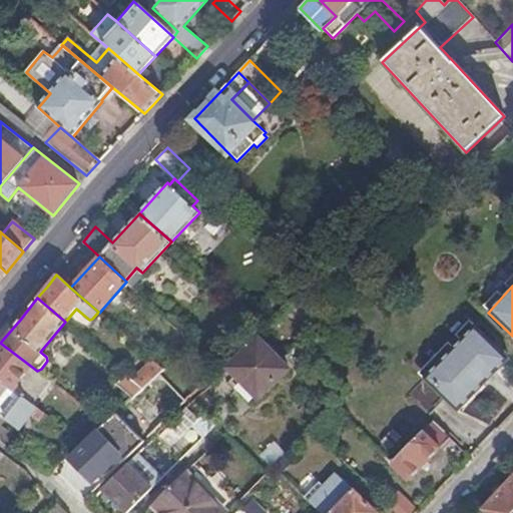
[(474,327),(423,381),(455,411),(506,358),(474,327)]
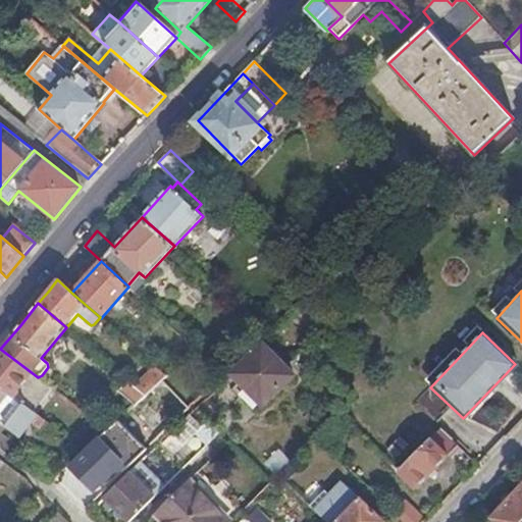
[(263,345),(232,374),(263,406),(294,376),(263,345)]
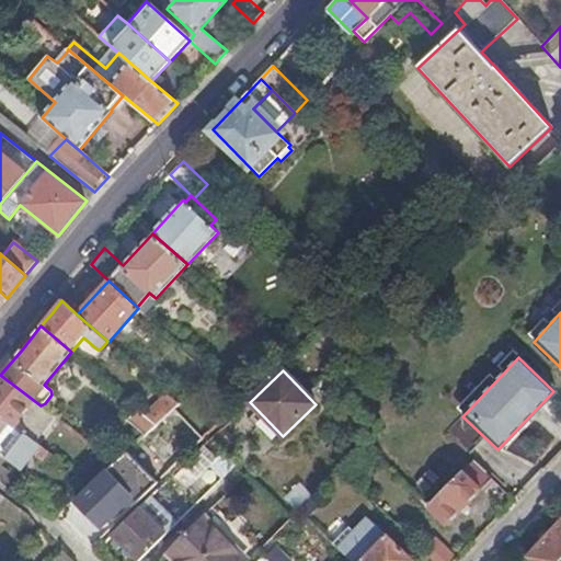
[(0,414),(10,423),(25,435),(33,439),(54,416),(41,405),(0,375),(0,414)]
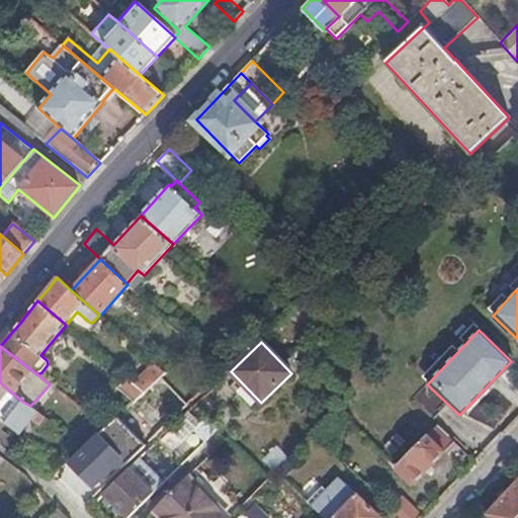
[(161,378),(165,373),(154,363),(134,384),(144,394),(161,378)]
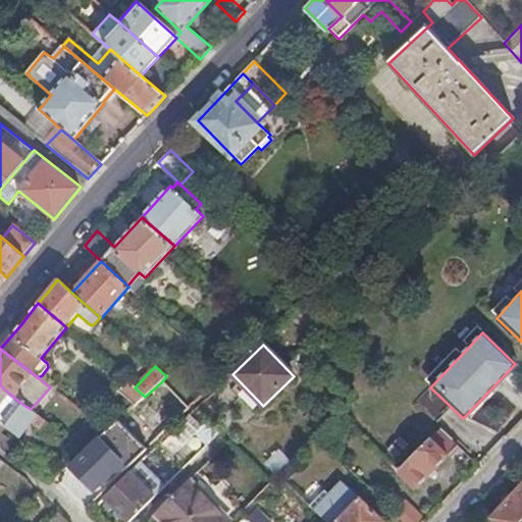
[(162,381),(167,386),(189,409),(195,403),(167,376),(166,376),(162,381)]
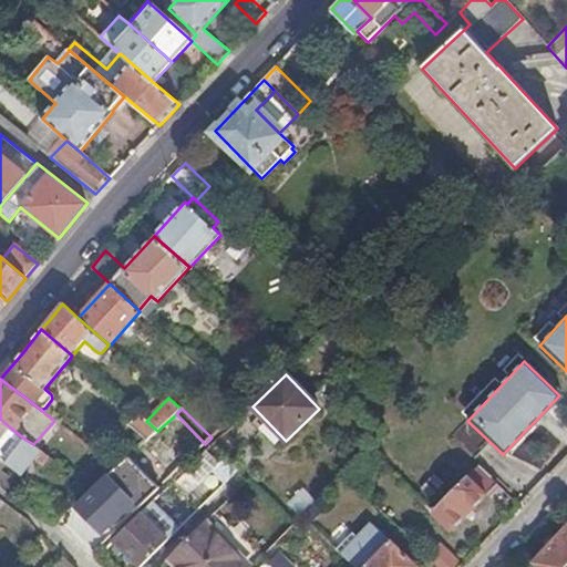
[(157,431),(146,421),(136,412),(126,425),(146,442),(157,431)]
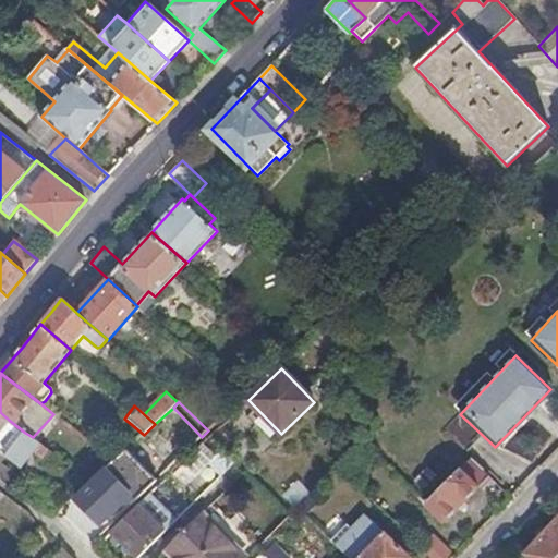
[(0,432),(10,421),(0,412),(0,432)]
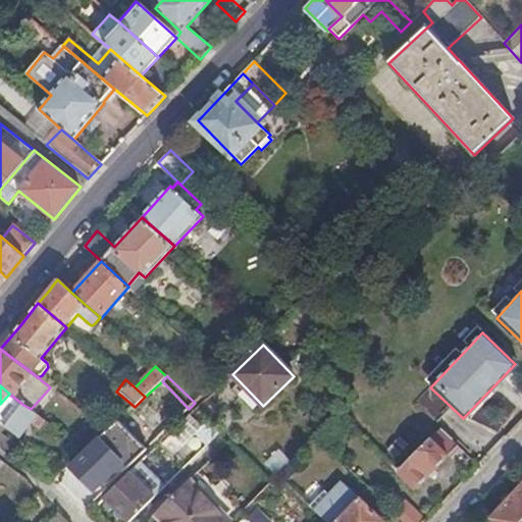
[(163,433),(189,409),(167,386),(142,410),(163,433)]
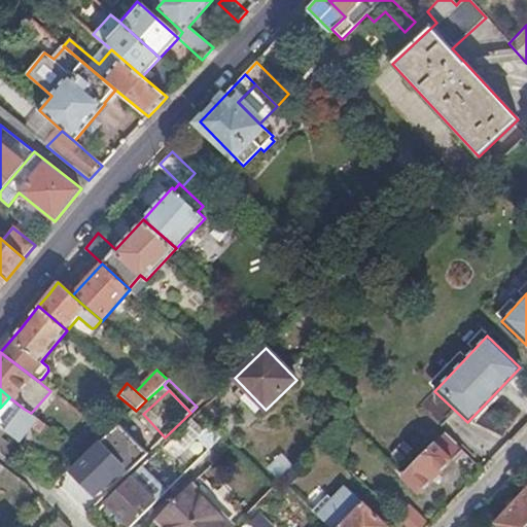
[(62,437),(31,413),(24,409),(6,430),(5,430),(20,442),(30,427),(55,446),(62,437)]
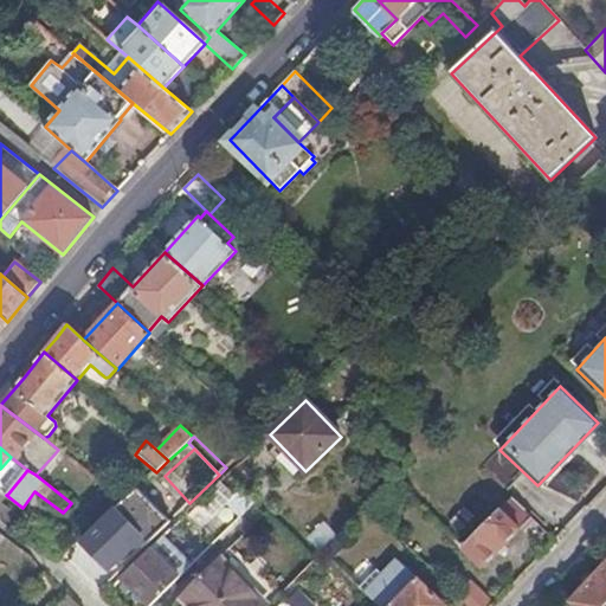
[(232,497),(219,484),(198,504),(211,517),(232,497)]
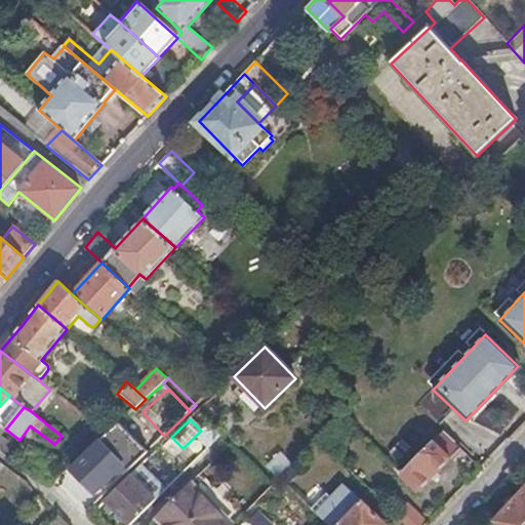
[(202,429),(214,441),(220,435),(209,422),(202,429)]
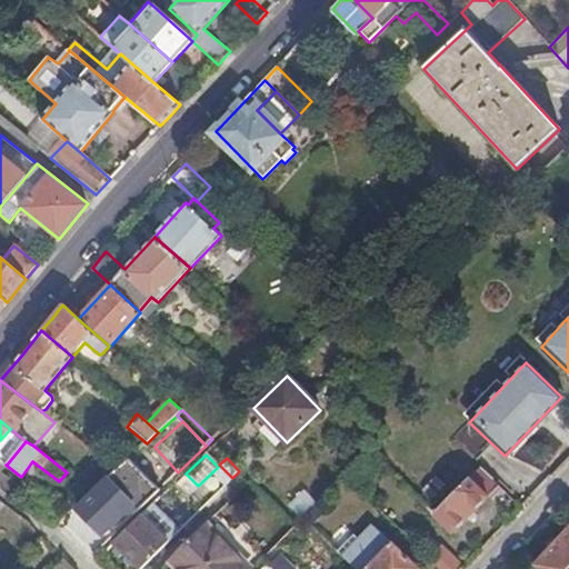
[(80,483),(89,490),(115,469),(102,459),(80,483)]
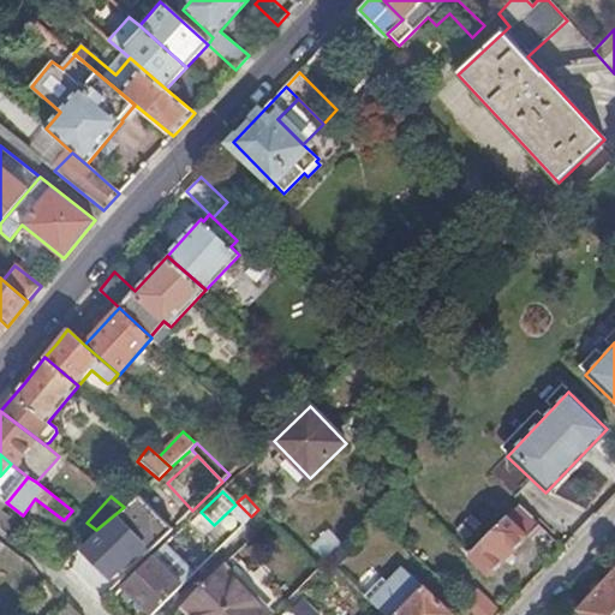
[(518,506),(484,541),(469,555),(488,577),(539,526),(518,506)]
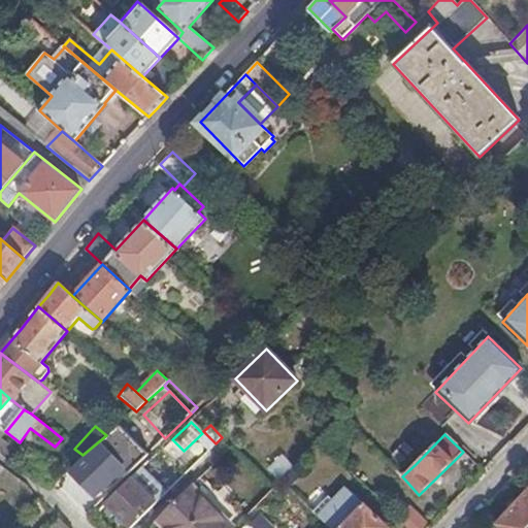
[(0,452),(8,458),(14,449),(0,438),(0,452)]
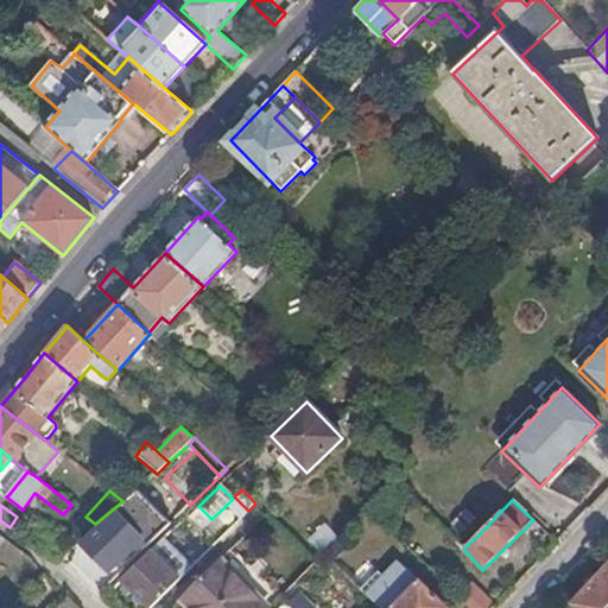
[(115,513),(84,544),(112,570),(143,540),(115,513)]
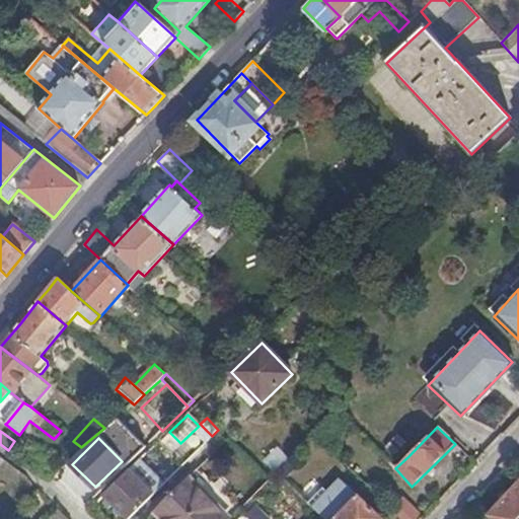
[(287,441),(275,453),(283,461),(296,449),(287,441)]
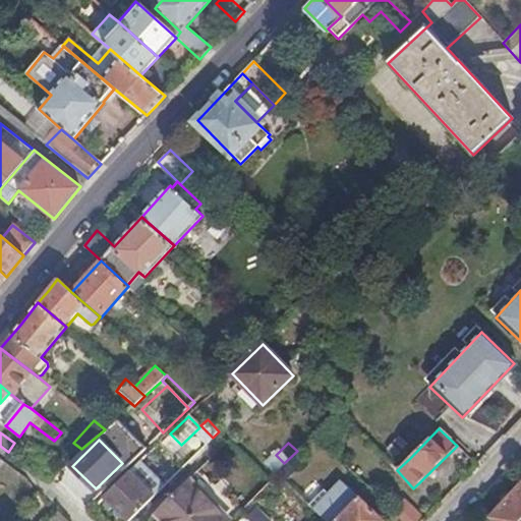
[(129,520),(154,496),(165,485),(141,461),(130,471),(105,497),(129,520)]
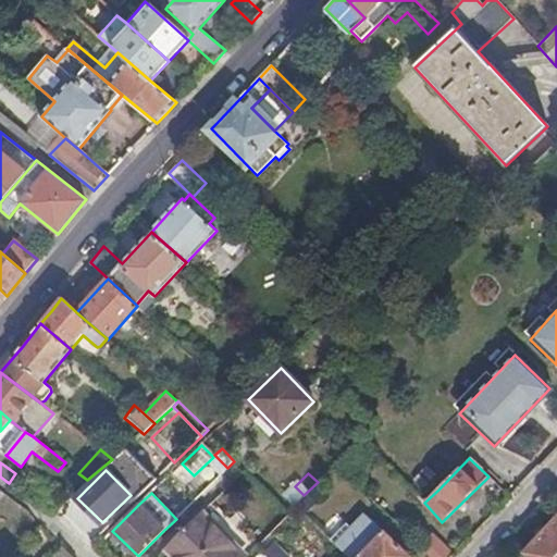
[(311,498),(301,508),(309,516),(319,506),(311,498)]
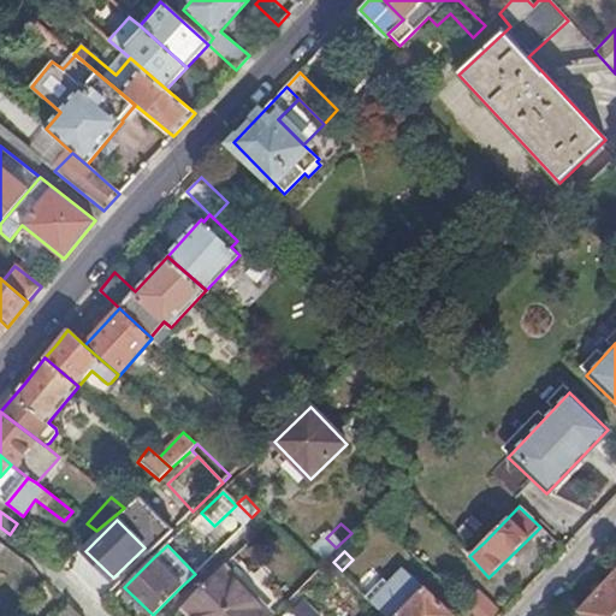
[(196,615),(271,615),(283,604),(286,602),(237,552),(184,604),(196,615)]
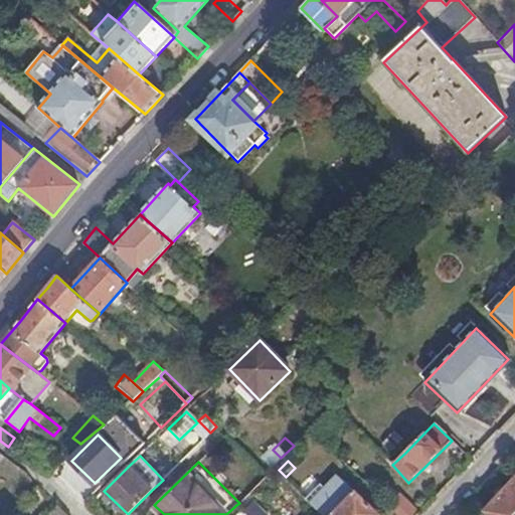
[(320,484),(316,488),(306,498),(322,514),(377,514),(338,475),(324,488),(320,484)]
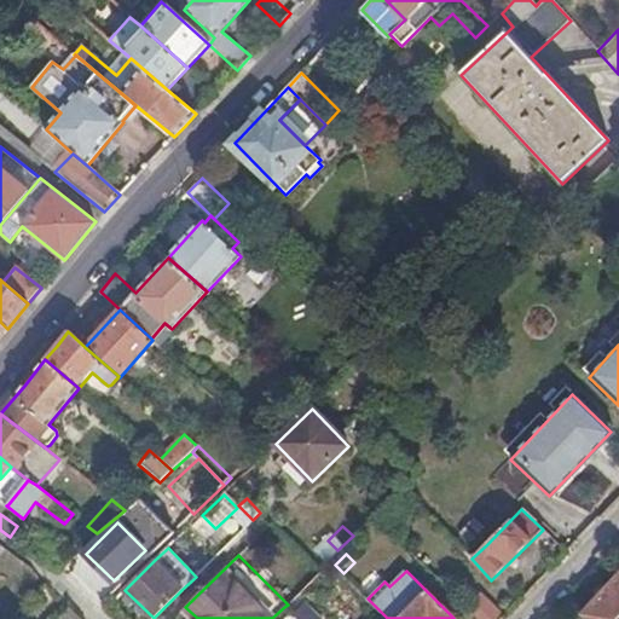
[(615,618),(618,615),(618,573),(582,613),(588,618),(615,618)]
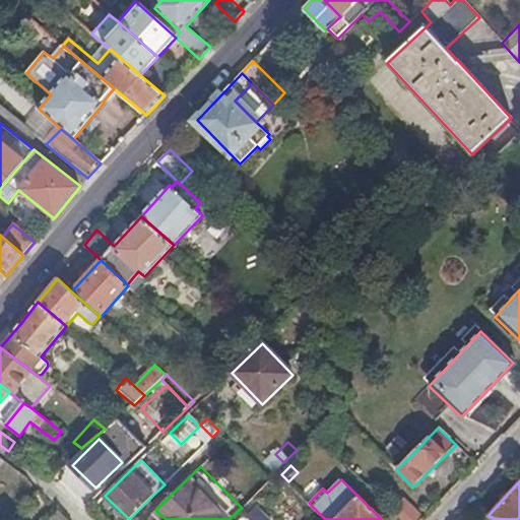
[(400,519),(420,519),(424,518),(402,498),(391,510),(400,519)]
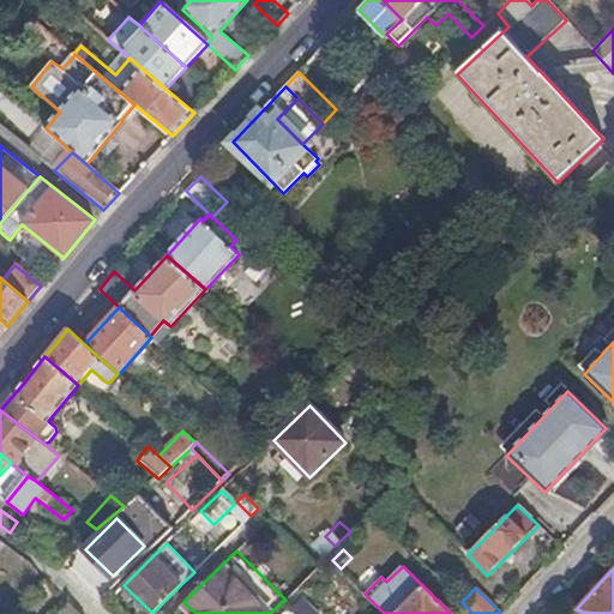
[(318,613),(294,590),(286,600),(282,602),(287,607),(294,613),(318,613)]
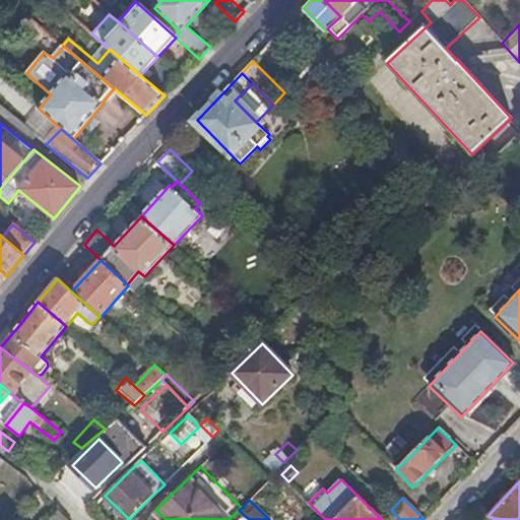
[(67,519),(60,511),(49,519),(67,519)]
